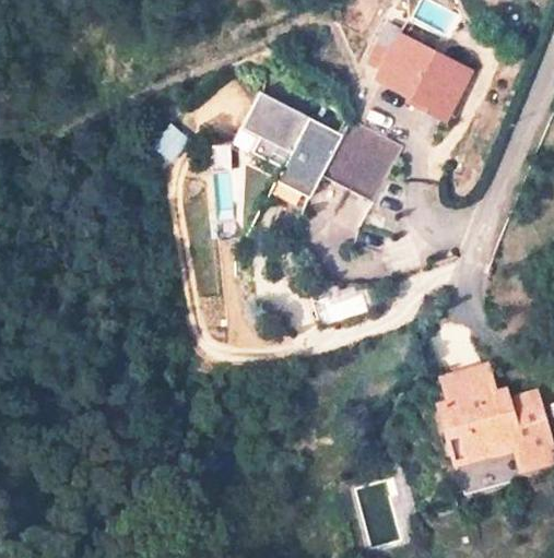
[(449,121),(475,79),(403,39),(378,83),(449,121)]
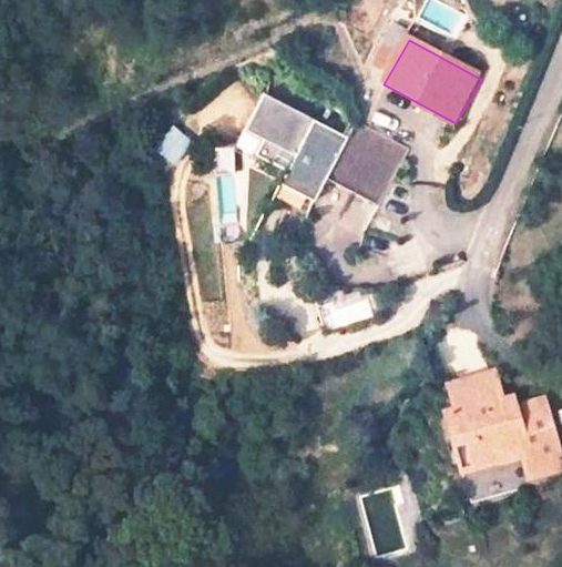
[(287,170),(315,119),(265,92),(237,143),(256,153),(287,170)]
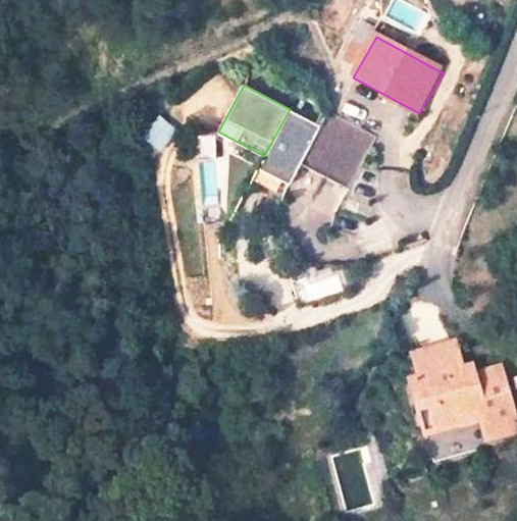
[(301,163),(321,126),(290,109),(264,156),(258,167),(290,185),(301,163)]
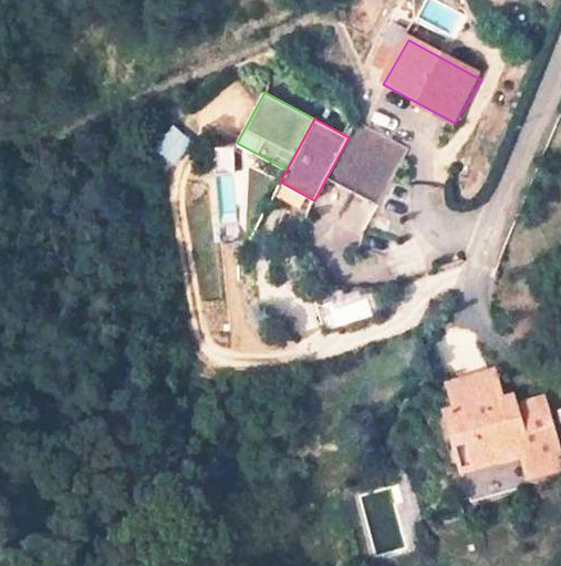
[(411,150),(357,121),(349,137),(329,173),(383,202),(411,150)]
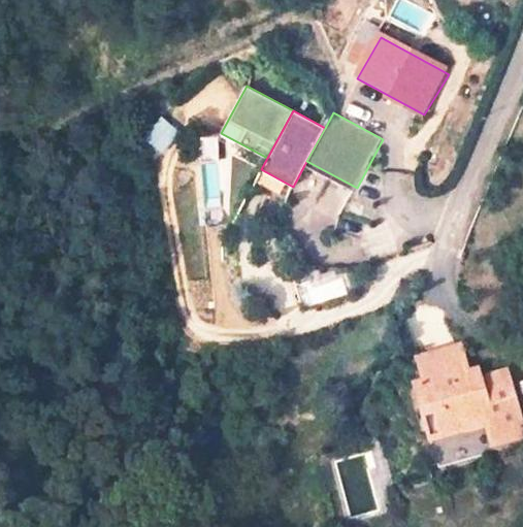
[(357,188),(306,161),(304,165),(354,192),(357,188)]
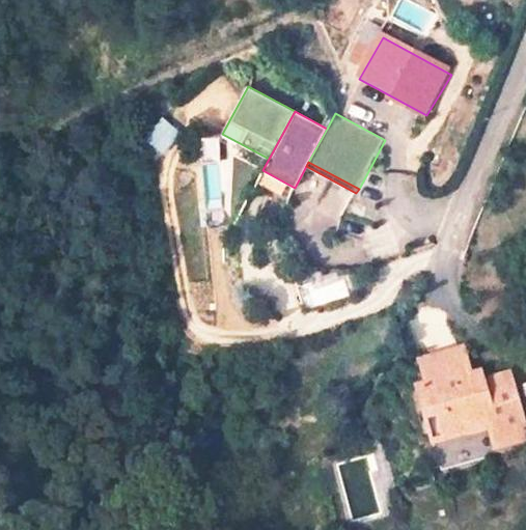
[(295,188),(263,170),(254,187),(286,204),(295,188)]
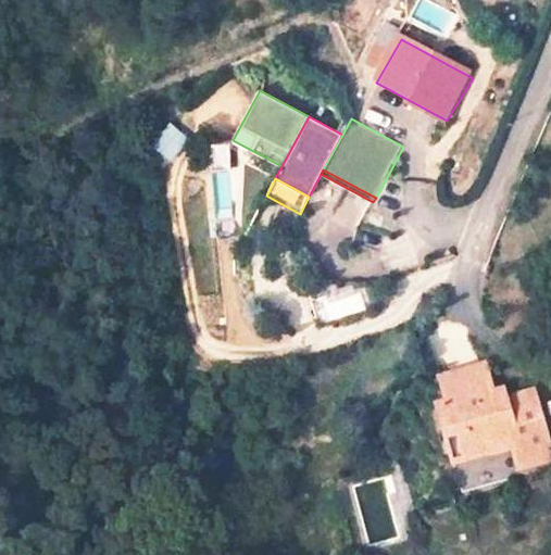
[(452,463),(510,443),(515,461),(549,449),(526,383),(491,396),(477,360),(446,370),(433,375),(442,403),(439,404),(433,407),(438,421),(452,463)]
